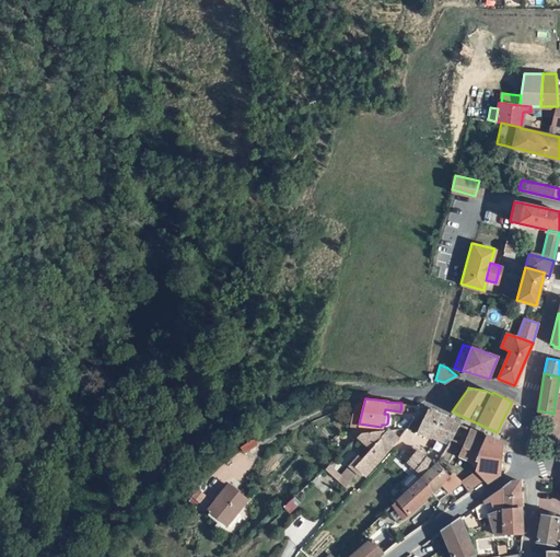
[(359,424),(364,402),(356,405),(351,425),(359,424)]
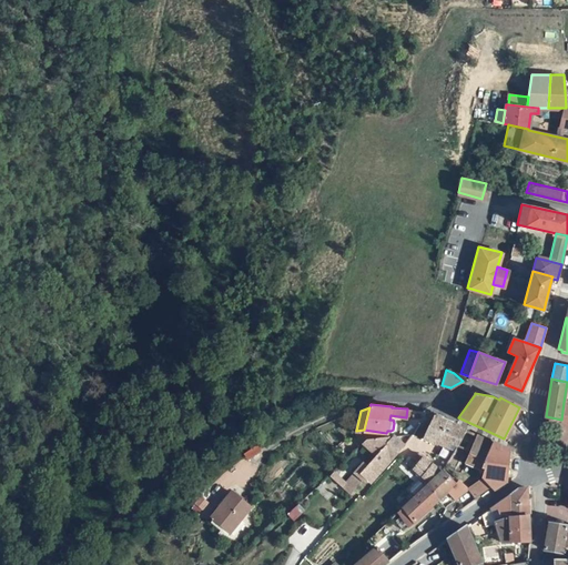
[(422,436),(437,443),(439,437),(446,421),(448,419),(436,413),(435,416),(432,415),(422,436)]
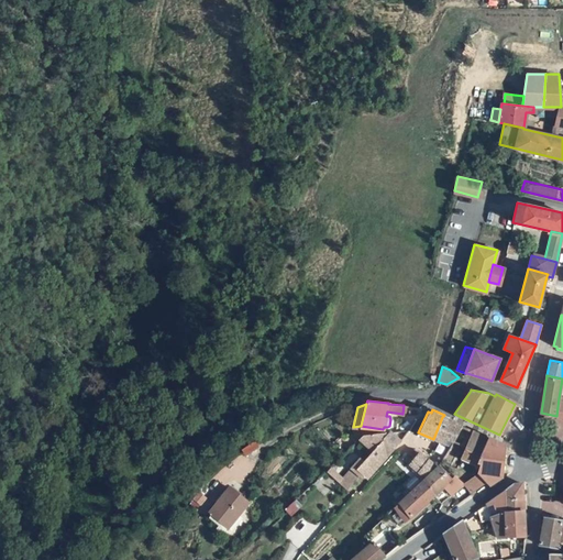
[(451,441),(461,425),(442,417),(435,434),(451,441)]
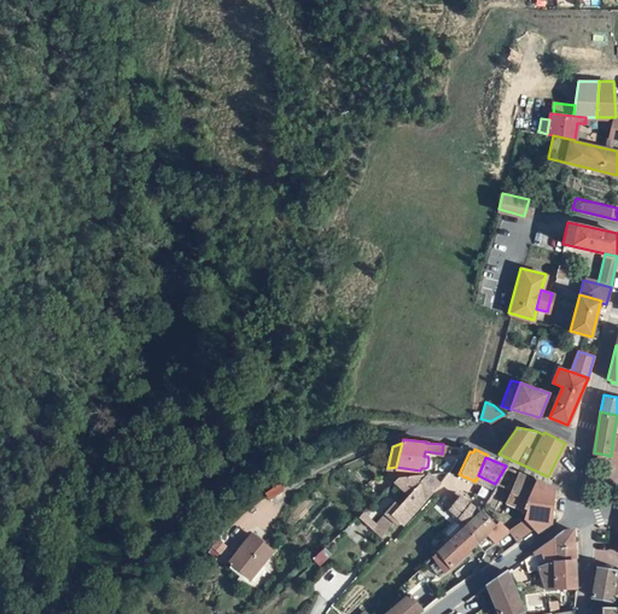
[(424,477),(421,474),(394,479),(394,481),(410,495),(401,507),(395,502),(386,513),(394,519),(396,520),(398,518),(403,521),(425,497),(438,483),(427,473),(424,477)]
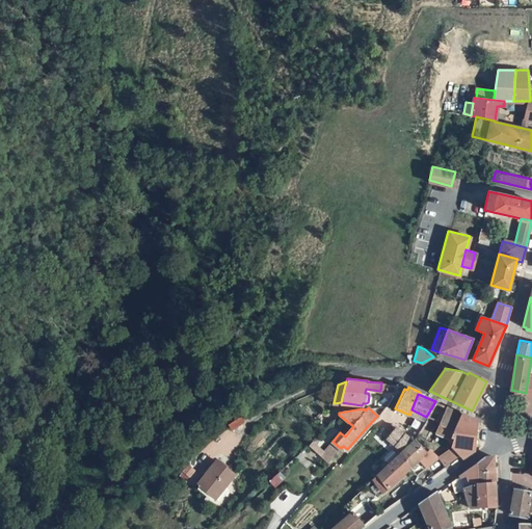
[(453,448),(459,453),(463,456),(471,451),(473,449),(474,447),(476,429),(460,428),(462,413),(449,407),(435,430),(452,438),(450,446),(453,448)]
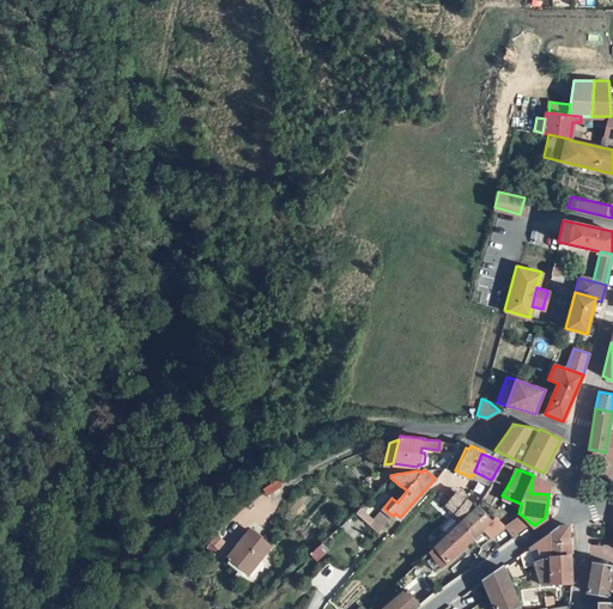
[(472,477),(489,483),(491,480),(474,472),(472,477)]
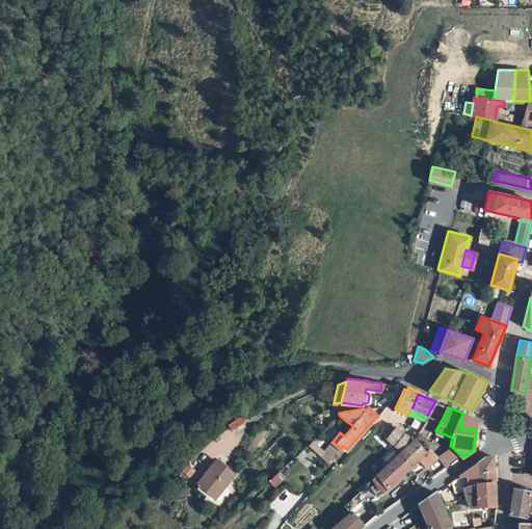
[(460,428),(476,429),(477,420),(462,413),(460,428)]
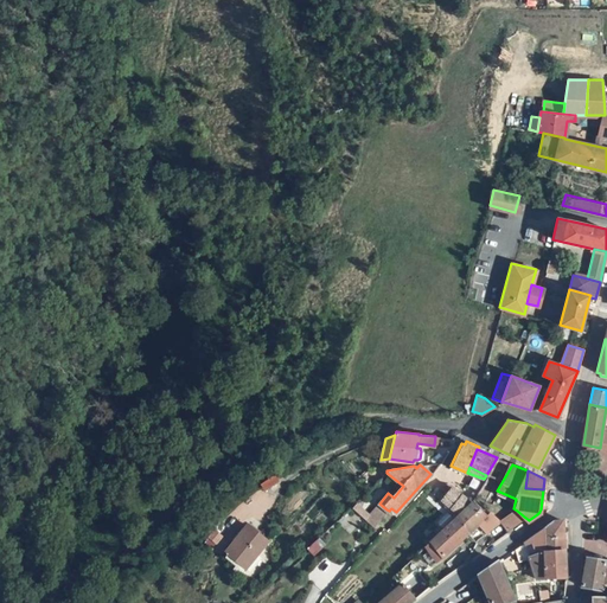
[(459,512),(472,500),(449,483),(443,482),(438,486),(434,493),(459,512)]
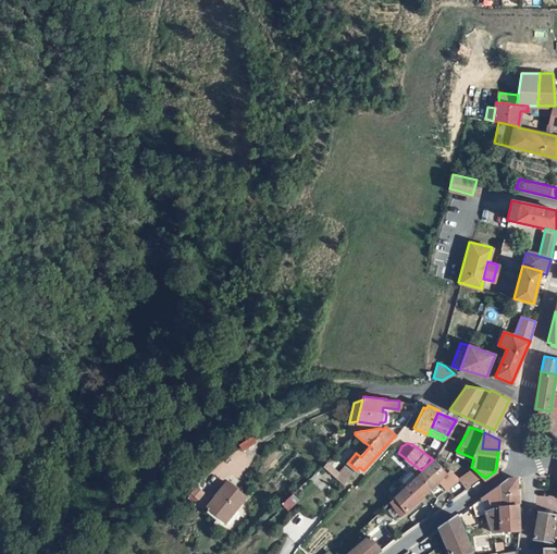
[(355,468),(348,463),(341,471),(325,459),(322,463),(345,481),(355,468)]
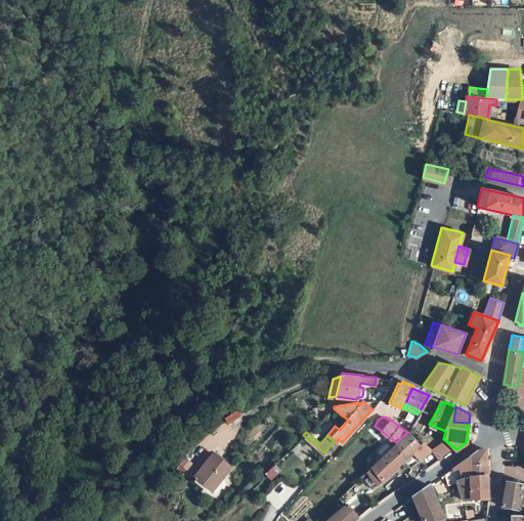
[(395,443),(391,446),(401,458),(410,448),(418,442),(407,432),(396,442),(395,443)]
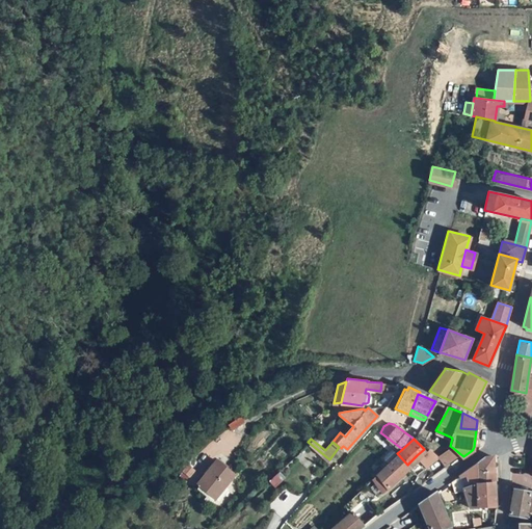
[(452,459),(459,453),(453,448),(448,454),(452,459)]
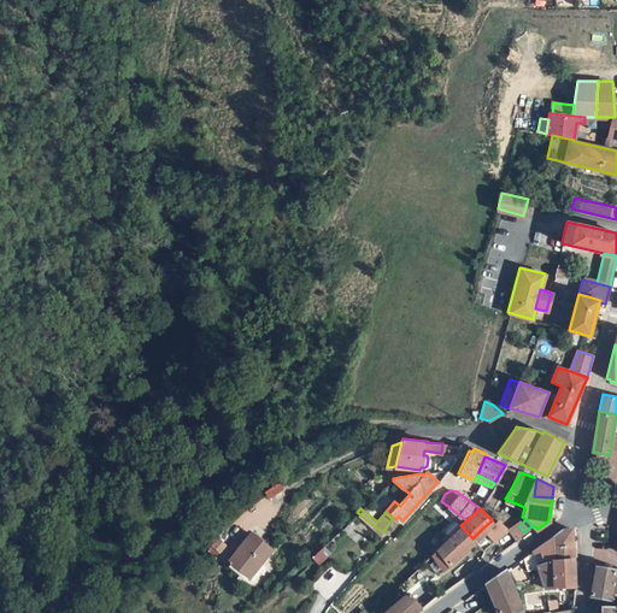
[(492,520),(483,528),(495,541),(509,529),(501,522),(498,526),(492,520)]
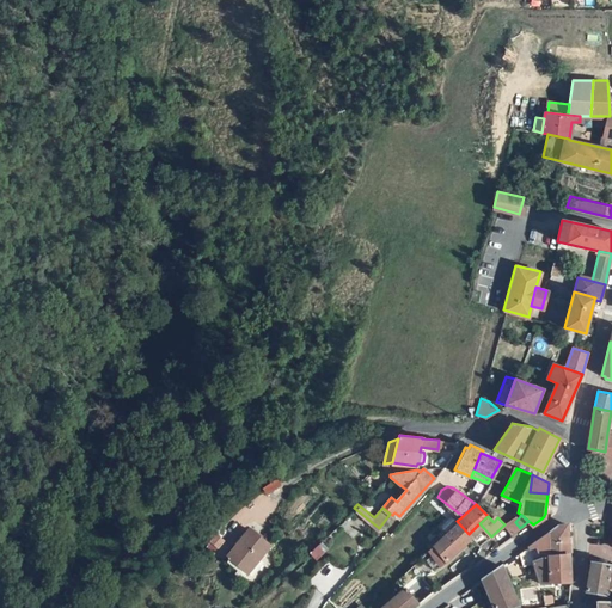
[(439,560),(469,534),(457,521),(439,538),(433,542),(429,546),(428,547),(439,560)]
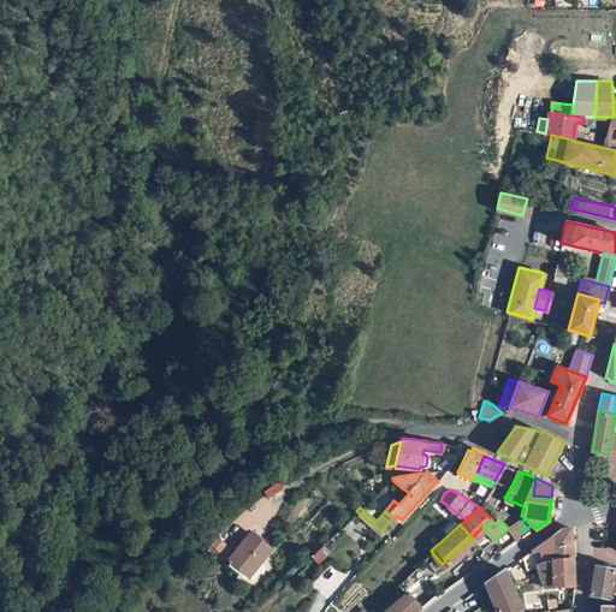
[(554,560),(573,557),(575,557),(575,547),(573,547),(572,527),(564,528),(545,540),(554,560)]
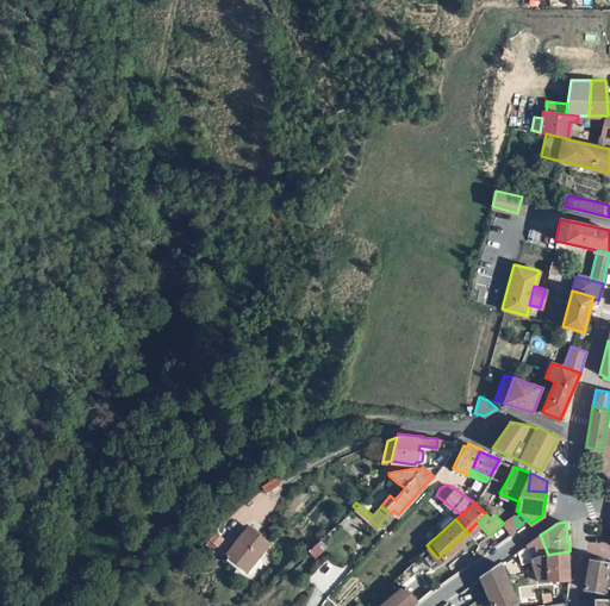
[(268,542),(247,526),(224,551),(246,568),(268,542)]
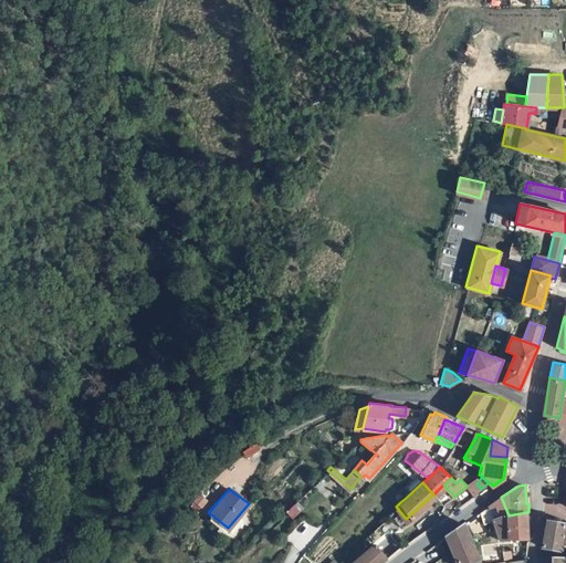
[(509,515),(501,497),(489,506),(494,519),(509,515)]
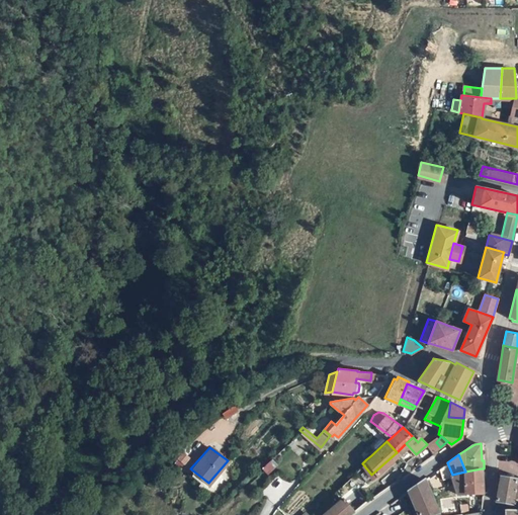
[(271,464),(266,458),(261,463),(265,469),(271,464)]
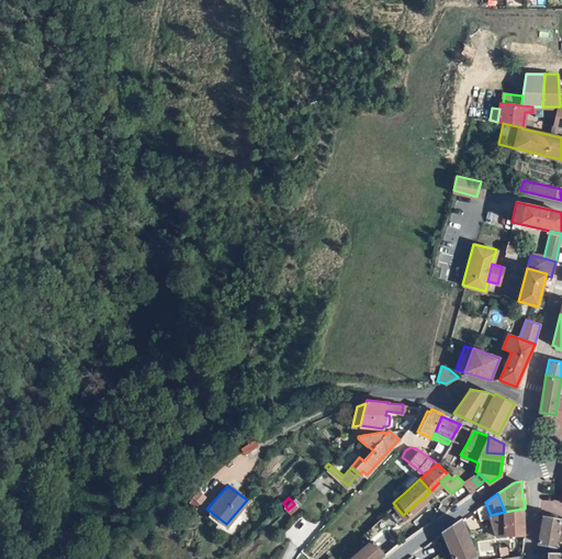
[(491,515),(485,502),(478,506),(482,517),(491,515)]
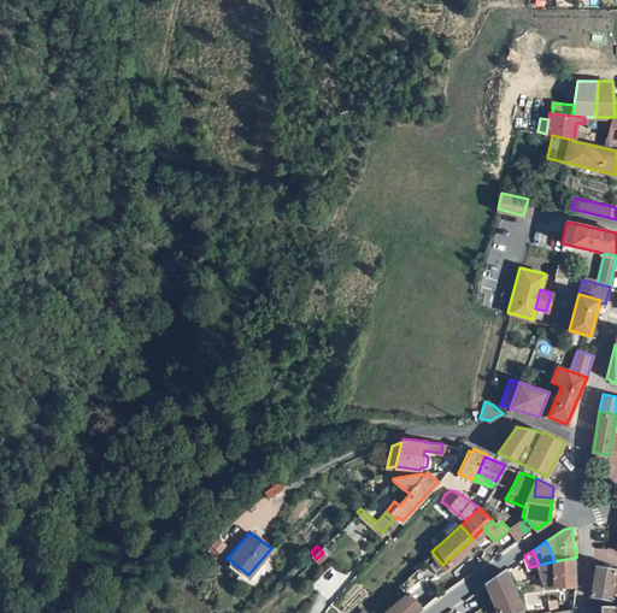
[(546,587),(576,585),(574,558),(554,561),(539,565),(546,587)]
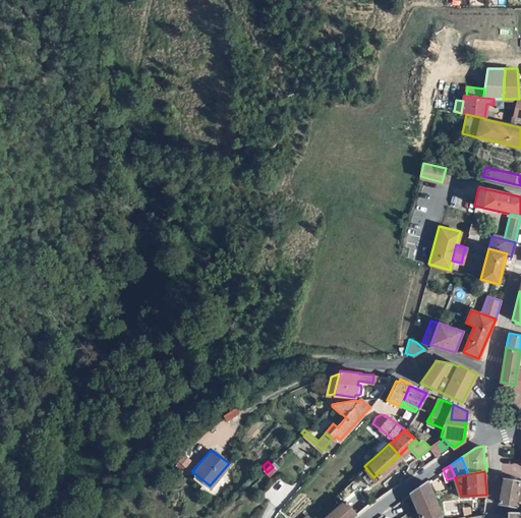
[(218,490),(227,480),(222,476),(213,485),(218,490)]
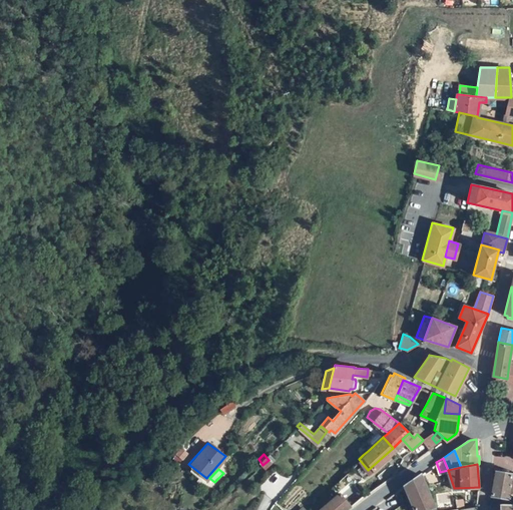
[(508,497),(512,474),(511,473),(496,471),(492,494),(508,497)]
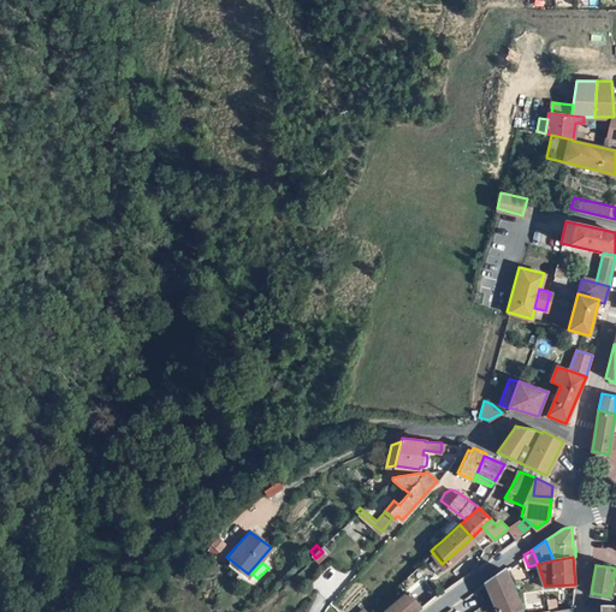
[(508,611),(523,605),(504,568),(485,582),(501,611),(508,611)]
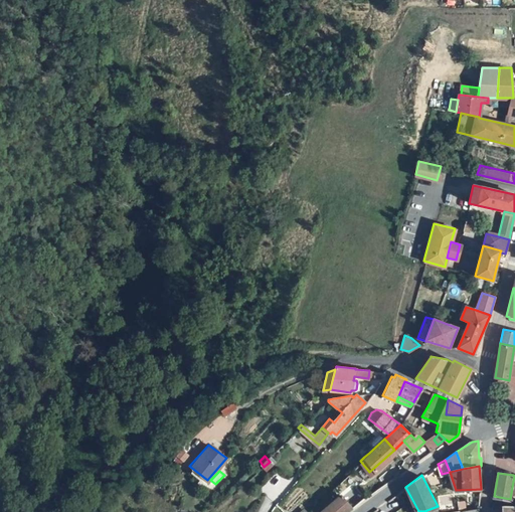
[(342,494),(353,506),(363,498),(352,486),(342,494)]
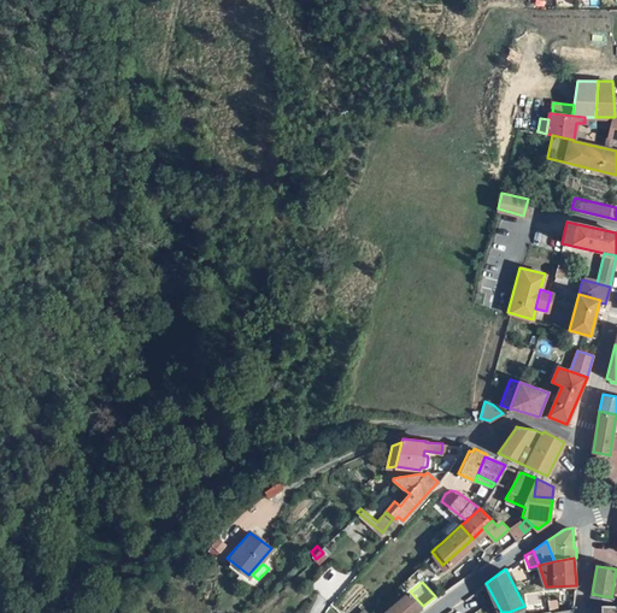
[(383,612),(415,612),(423,606),(410,591),(383,612)]
